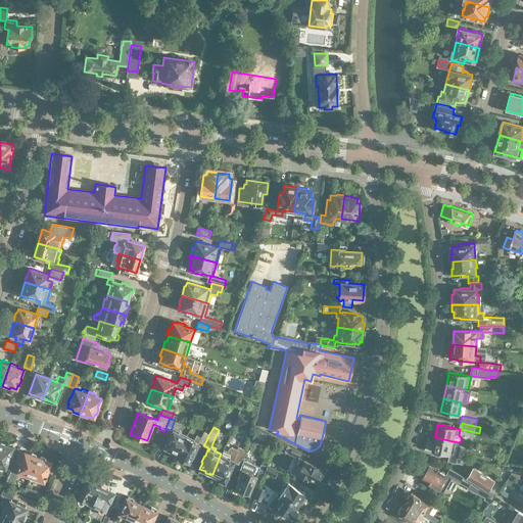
[(169,452),(177,456),(186,437),(173,431),(164,446),(169,449),(169,452)]
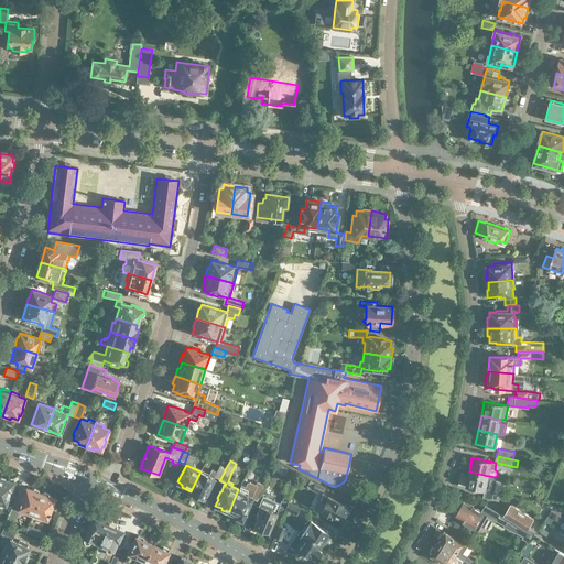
[(201,472),(191,491),(197,496),(196,498),(203,501),(206,494),(207,495),(212,486),(210,485),(215,477),(220,479),(225,470),(225,469),(219,467),(217,473),(213,469),(209,476),(201,472)]
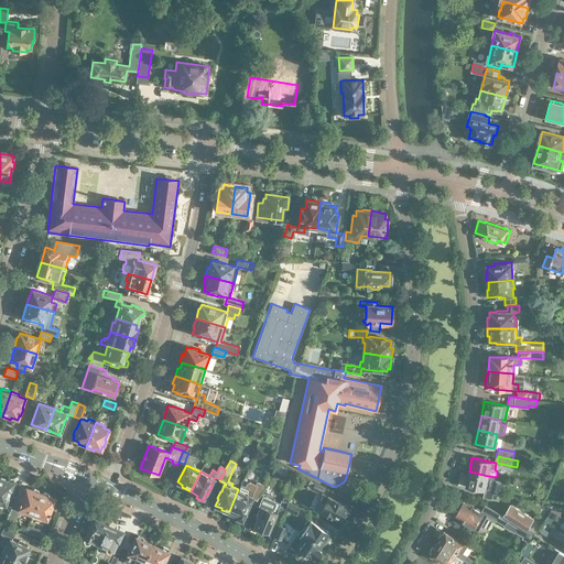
[(488,476),(469,472),(466,487),(485,490),(483,497),(499,500),(501,494),(486,490),(488,476)]
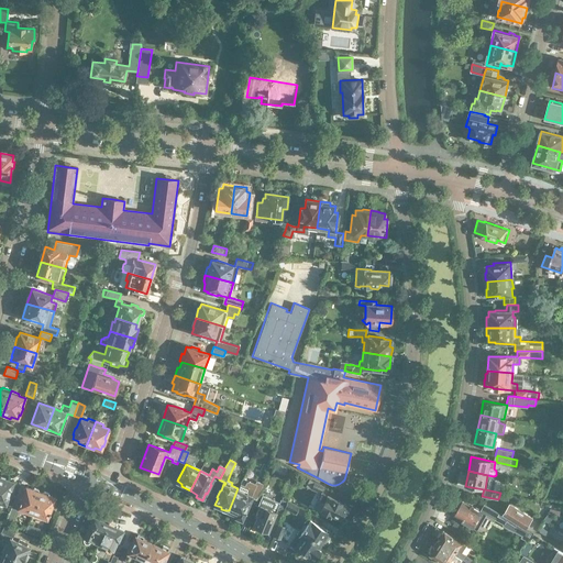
[(0,476),(0,500),(10,504),(13,495),(10,495),(11,490),(12,486),(11,486),(12,482),(0,476)]
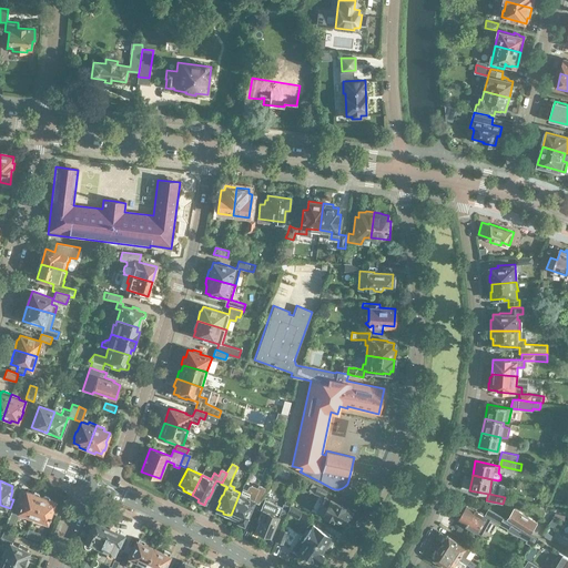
[(312,483),(308,489),(324,497),(327,490),(312,483)]
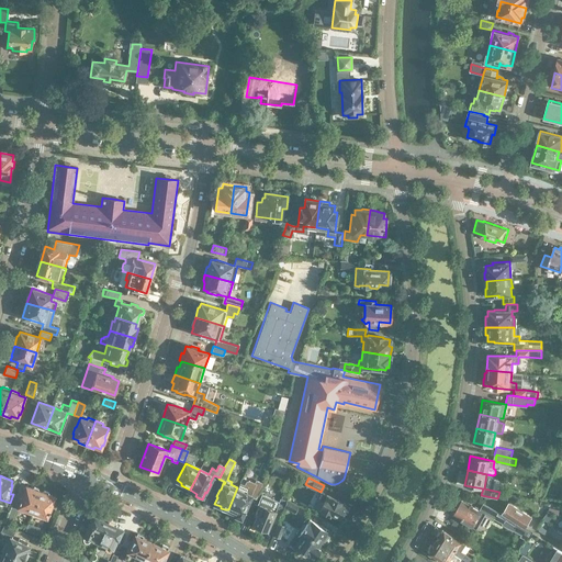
[(237,487),(228,509),(236,514),(235,516),(240,519),(243,512),(245,512),(251,497),(256,499),(263,483),(256,480),(255,483),(249,480),(246,481),(244,484),(239,482),(237,487)]
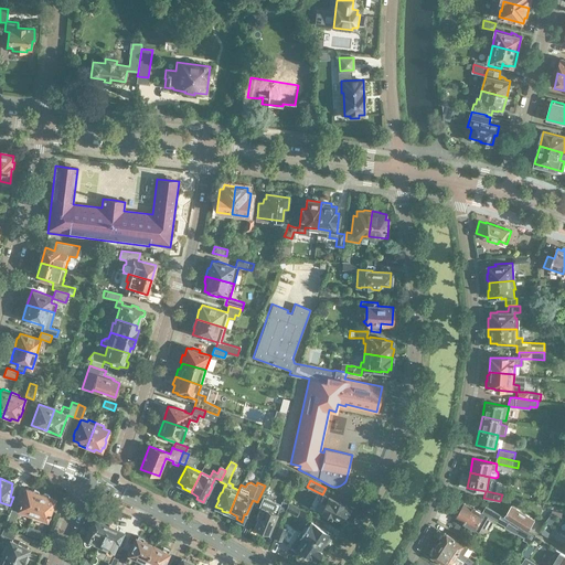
[(22,513),(32,516),(41,493),(27,488),(23,493),(19,504),(20,504),(18,509),(23,511),(22,513)]
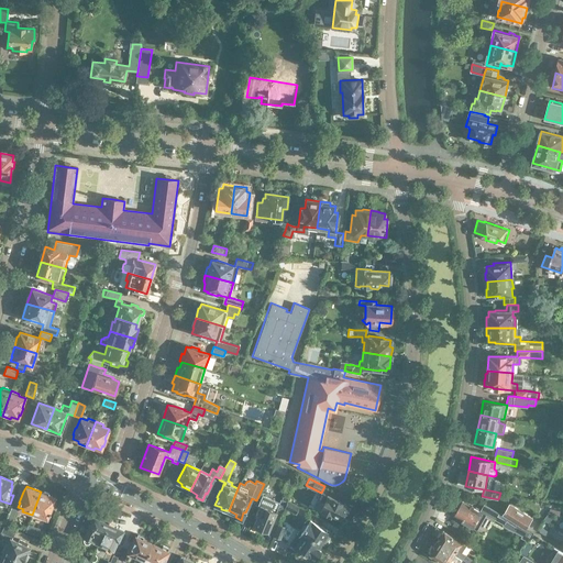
[(41,492),(32,515),(41,518),(41,516),(46,518),(48,514),(50,514),(54,504),(52,503),(55,497),(41,492)]
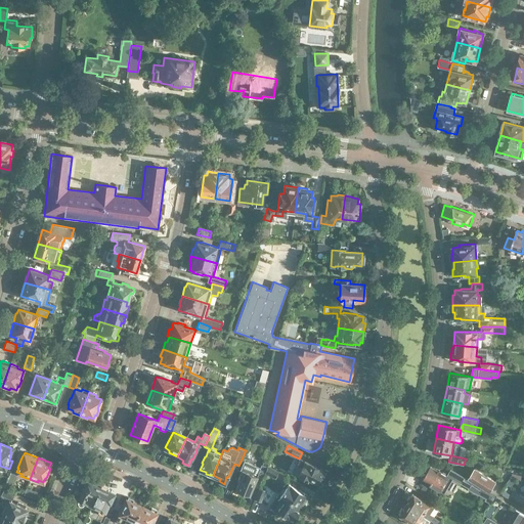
[(300,460),(293,472),(299,475),(298,476),(306,480),(307,478),(315,482),(315,481),(317,482),(320,476),(323,472),(316,468),(316,467),(304,461),(303,461),(300,460)]
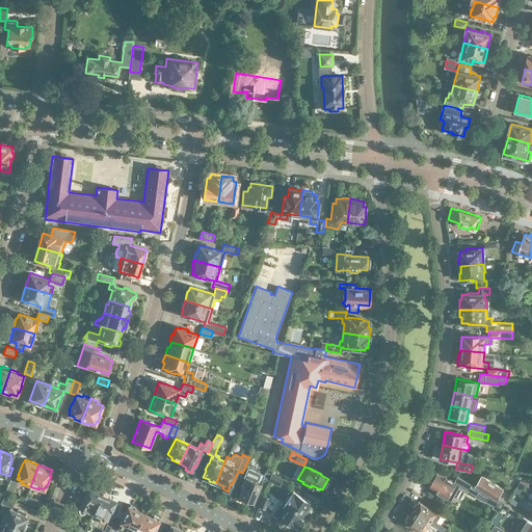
[(264,475),(247,468),(243,477),(244,478),(241,487),(243,487),(239,497),(253,503),(261,483),(266,485),(268,480),(271,474),(272,470),(267,468),(266,472),(265,472),(264,475)]
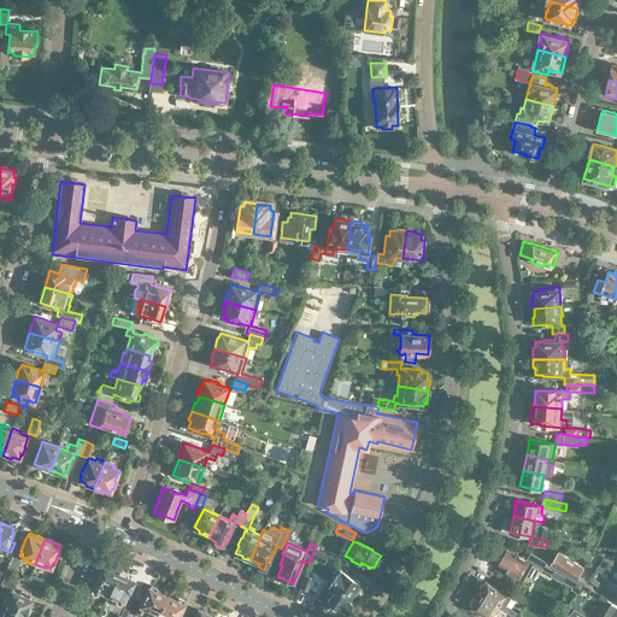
[(315,550),(311,557),(324,563),(328,556),(315,548),(315,550)]
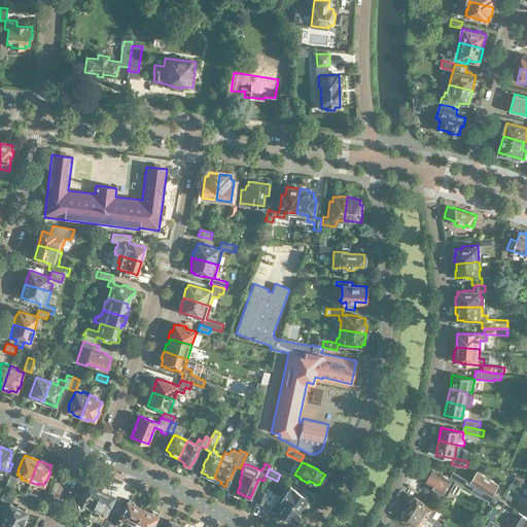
[(433,488),(444,494),(448,496),(456,482),(463,487),(467,480),(453,471),(450,478),(442,473),(441,476),(432,470),(426,481),(435,486),(433,488)]
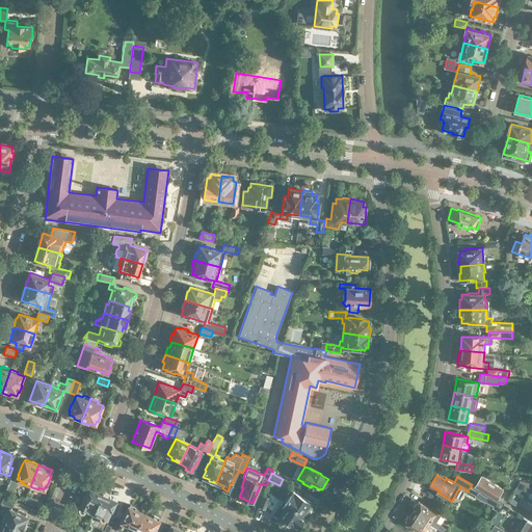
[(482,476),(475,486),(497,500),(504,489),(482,476)]
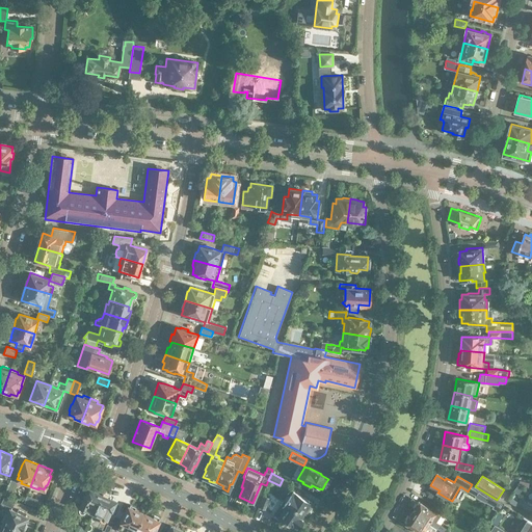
[(10,498),(16,482),(10,480),(4,496),(10,498)]
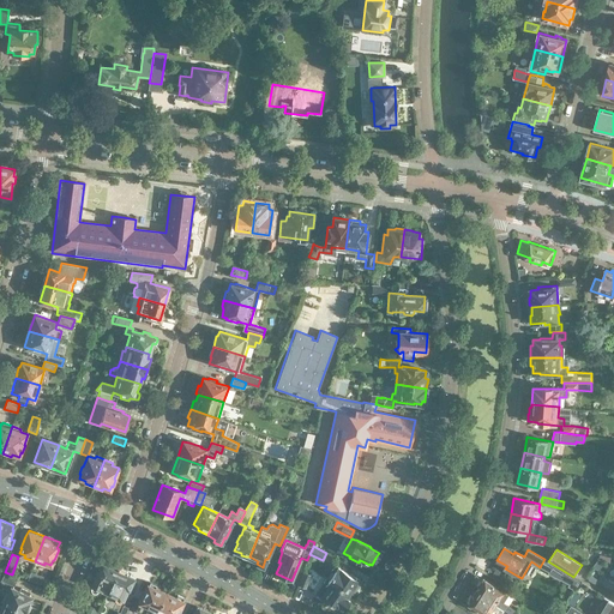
[(603,560),(596,559),(590,566),(596,570),(603,560)]
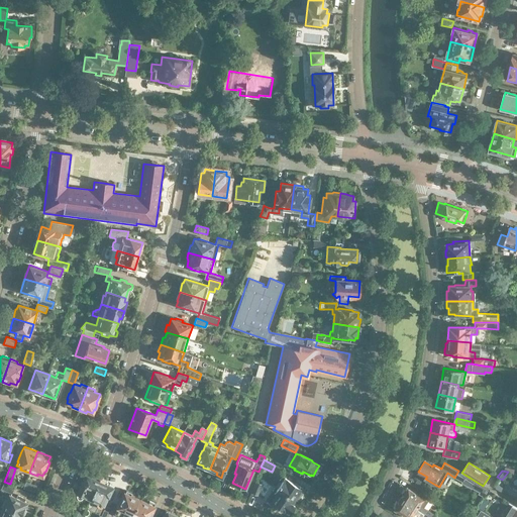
[(85,474),(76,493),(77,494),(77,495),(77,497),(78,498),(79,499),(81,499),(82,498),(85,496),(90,499),(100,478),(92,475),(91,477),(85,474)]
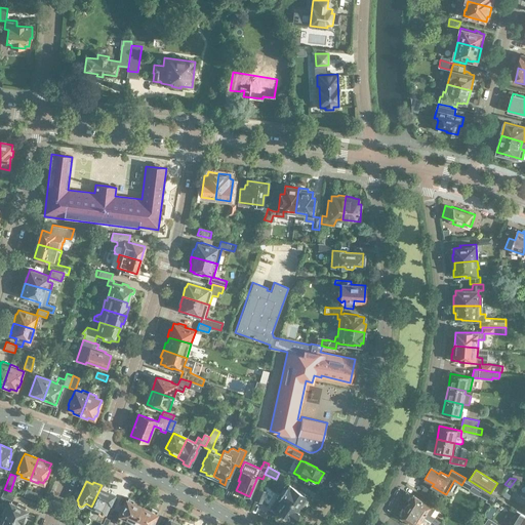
[(285,489),(281,495),(299,509),(308,495),(299,490),(298,491),(286,483),(283,487),(285,489)]
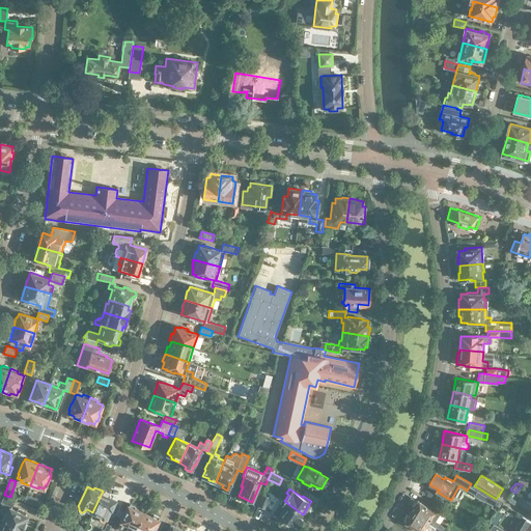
[(103,491),(92,512),(99,514),(99,516),(100,516),(100,519),(100,520),(101,521),(102,522),(104,522),(106,521),(106,520),(116,500),(110,497),(111,495),(103,491)]
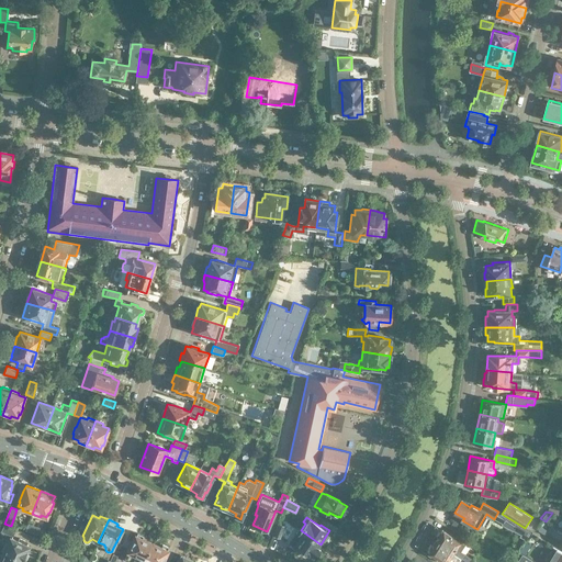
[(278,523),(273,534),(280,537),(285,526),(278,523)]
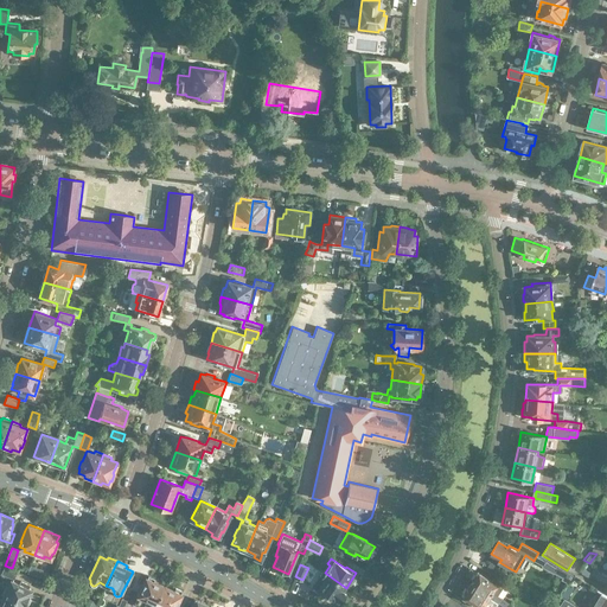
[(31,566),(27,573),(40,576),(43,569),(31,566)]
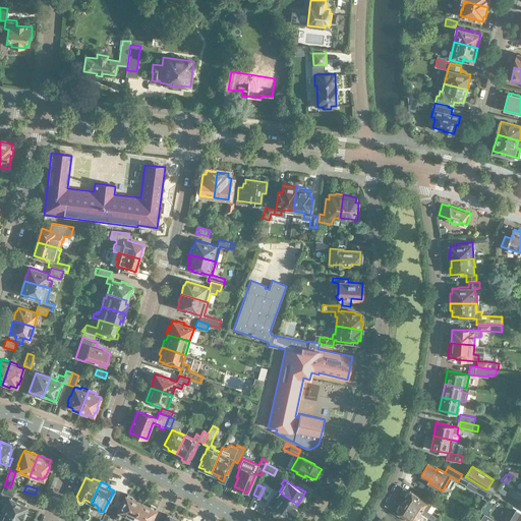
[(4,486),(1,493),(12,498),(15,490),(4,486)]
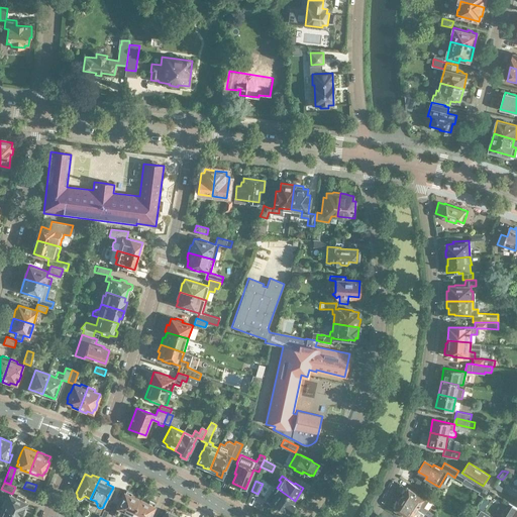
[(295,501),(277,488),(275,487),(272,492),(276,494),(270,503),(279,509),(280,508),(287,513),(289,511),(290,512),(294,506),(292,504),(295,501)]
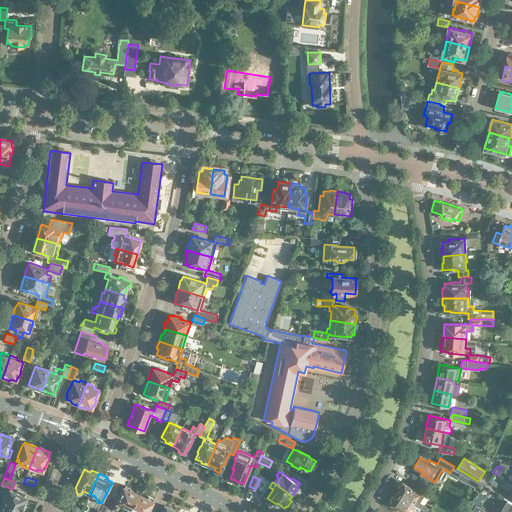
[(397,493),(421,508),(425,511),(427,508),(423,505),(423,504),(421,503),(425,496),(424,496),(428,492),(418,485),(415,490),(405,484),(405,485),(402,485),(397,493)]
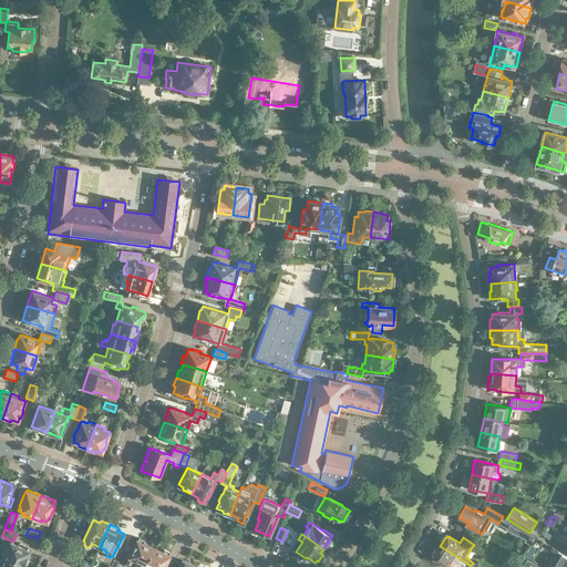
[(126,562),(133,565),(138,566),(137,566),(143,566),(153,547),(136,539),(126,562)]
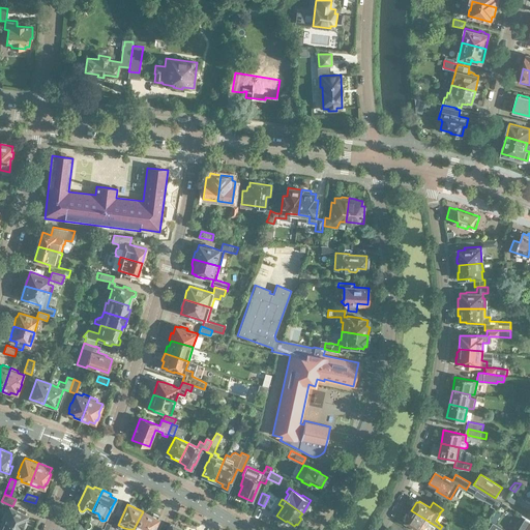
[(9,506),(3,520),(22,528),(25,527),(27,523),(25,520),(28,514),(23,512),(24,510),(18,507),(17,509),(9,506)]
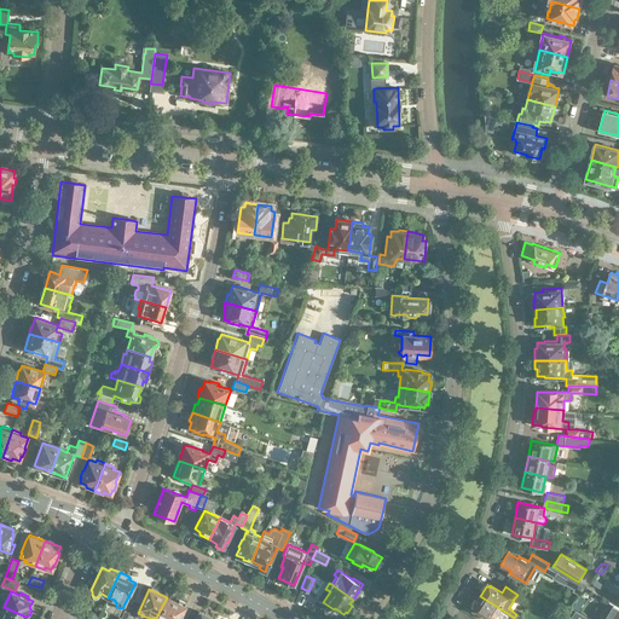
[(505,618),(509,614),(480,596),(474,606),(474,609),(474,611),(486,618),(501,618),(502,618),(505,618)]
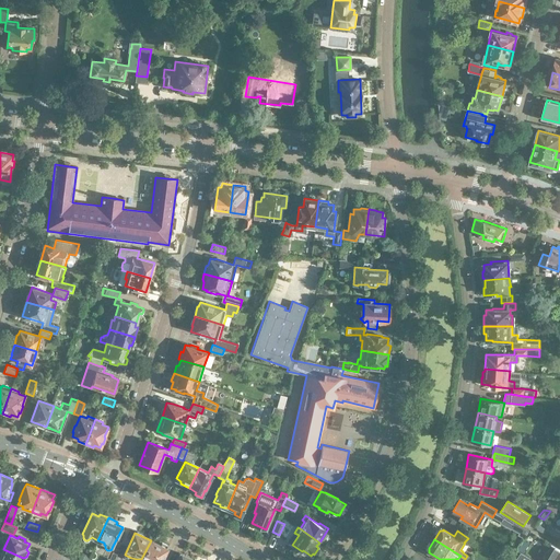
[(151,540),(141,559),(146,559),(147,559),(149,559),(161,559),(167,548),(151,540)]
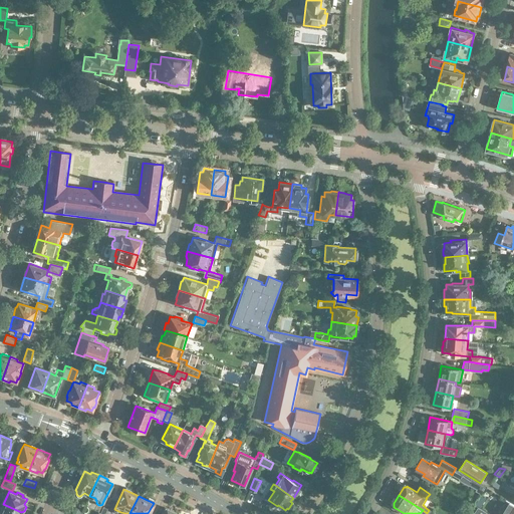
[(506,512),(492,503),(487,512),(490,513),(513,513),(513,504),(512,503),(506,512)]
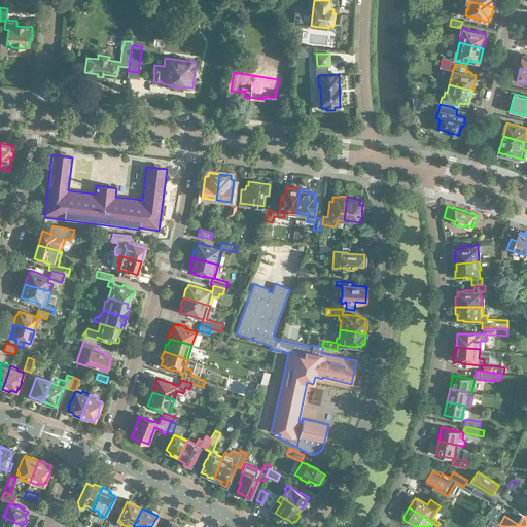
[(3,517),(0,523),(0,526),(20,526),(22,525),(3,517)]
